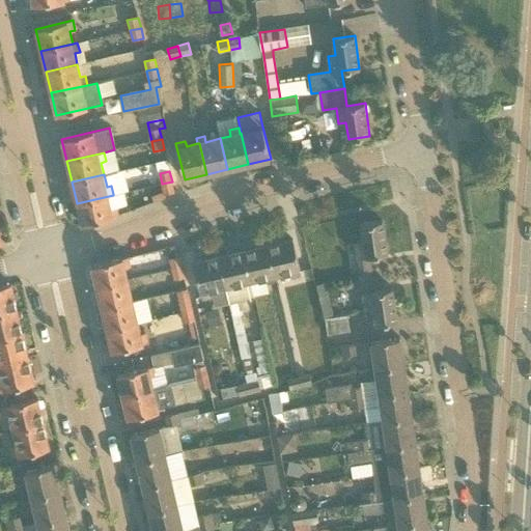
[(164,194),(165,194),(174,192),(172,182),(162,184),(164,194)]
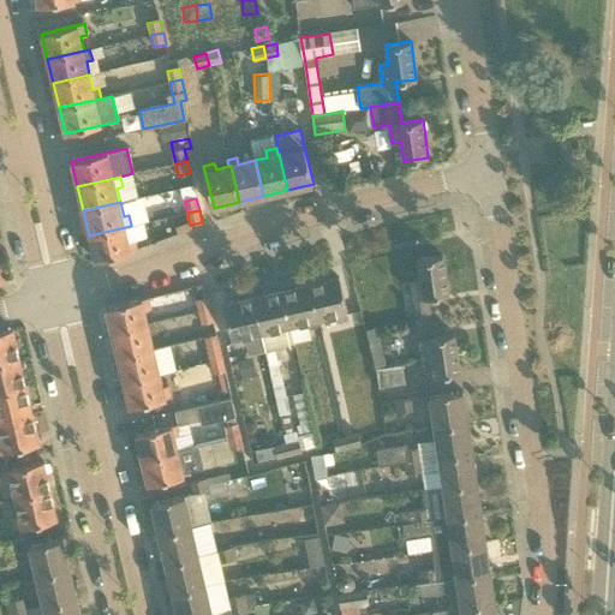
[(137,250),(135,239),(148,237),(144,221),(131,225),(131,226),(89,236),(95,261),(131,252),(131,251),(137,250)]
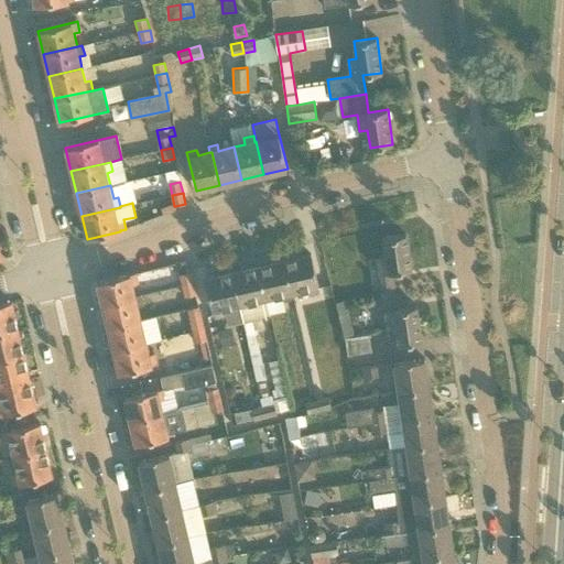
[(384,292),(396,291),(392,272),(411,269),(407,235),(383,238),(386,256),(378,257),(380,274),(381,274),(382,280),(372,282),(372,283),(360,285),(361,295),(384,292)]
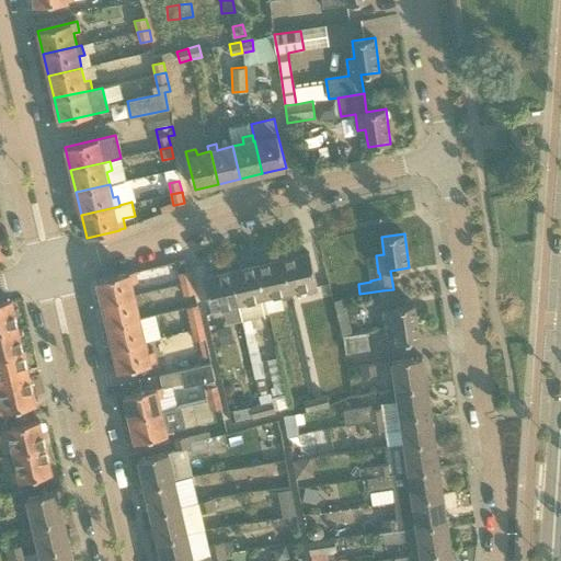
[(307,294),(318,292),(309,253),(283,260),(290,293),(306,288),(307,294)]
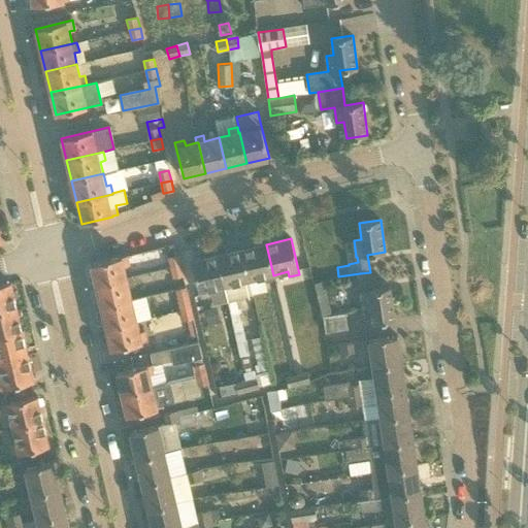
[(273,275),(266,244),(242,250),(250,282),(264,278),(265,283),(274,281),(272,275),(273,275)]
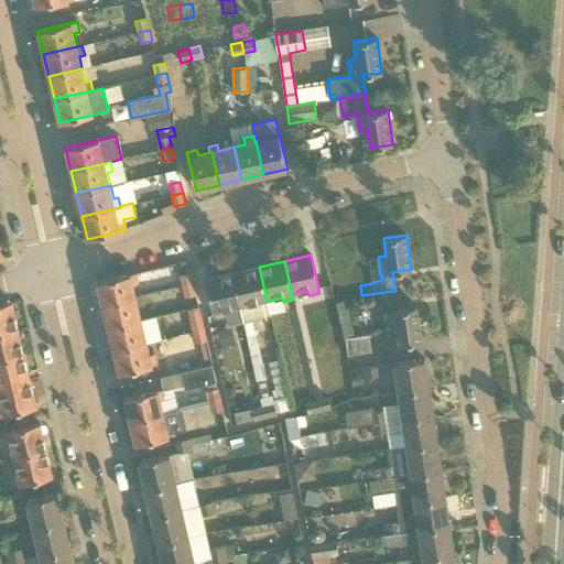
[(267,301),(259,267),(232,273),(240,306),(239,307),(240,312),(251,310),(250,304),(267,301)]
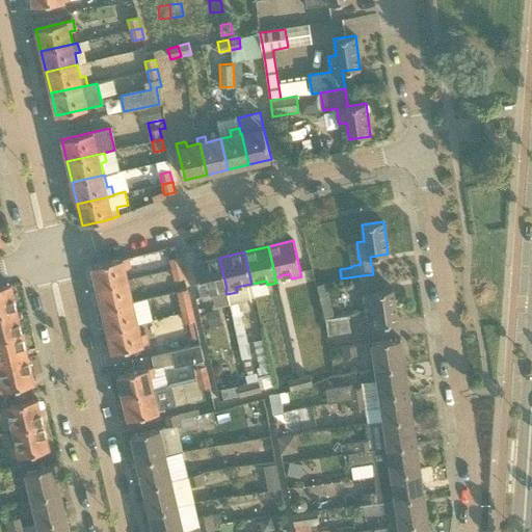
[(173,269),(183,267),(180,257),(170,259),(173,269)]
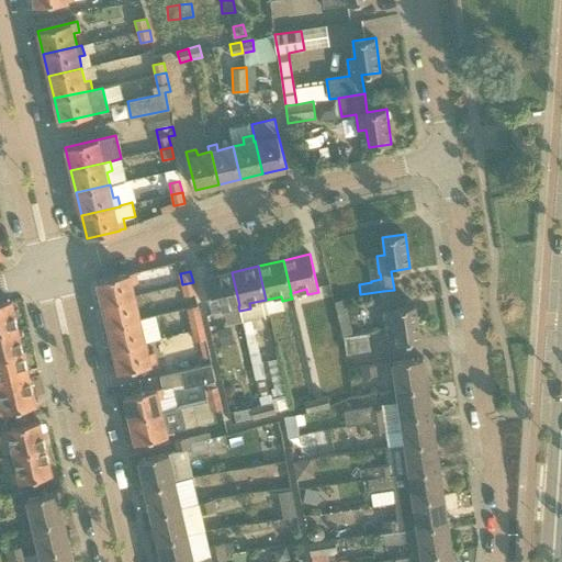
[(97,281),(102,304),(135,296),(135,295),(141,293),(136,272),(131,273),(97,281)]
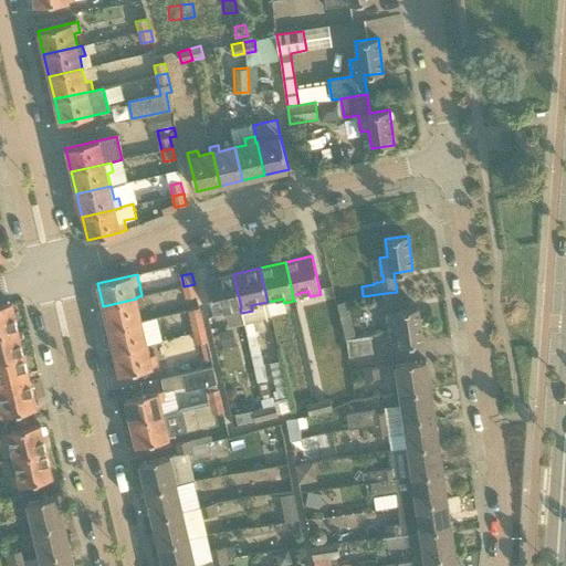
[(240,308),(241,307),(233,274),(207,280),(216,318),(226,316),(224,312),(240,308)]
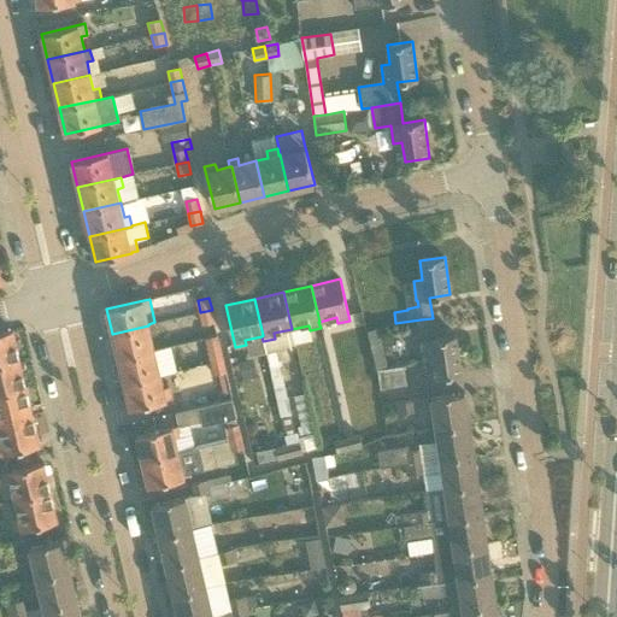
[(215,322),(212,310),(200,312),(203,325),(215,322)]
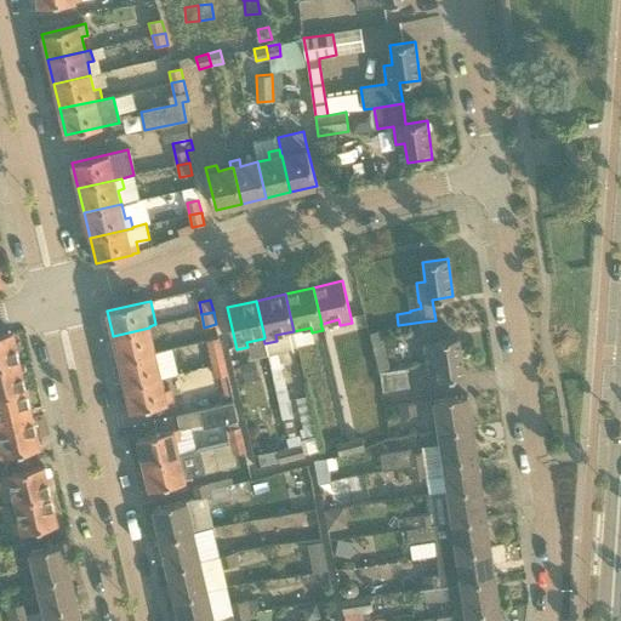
[(437,368),(438,380),(465,375),(459,337),(438,340),(436,320),(423,322),(426,342),(425,342),(428,362),(426,362),(427,369),(437,368)]
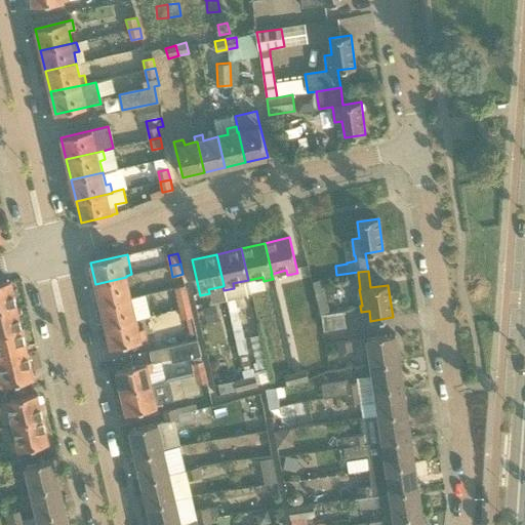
[(101,305),(131,297),(129,286),(134,285),(131,276),(126,277),(95,284),(101,305)]
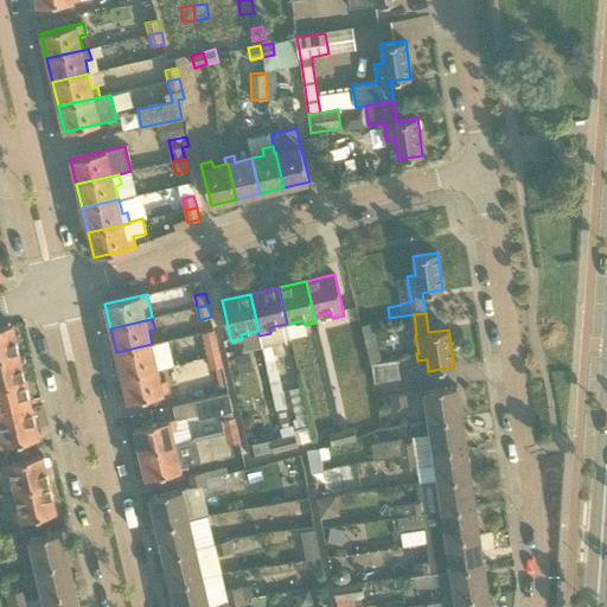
[(0,357),(19,353),(13,325),(0,327),(0,357)]
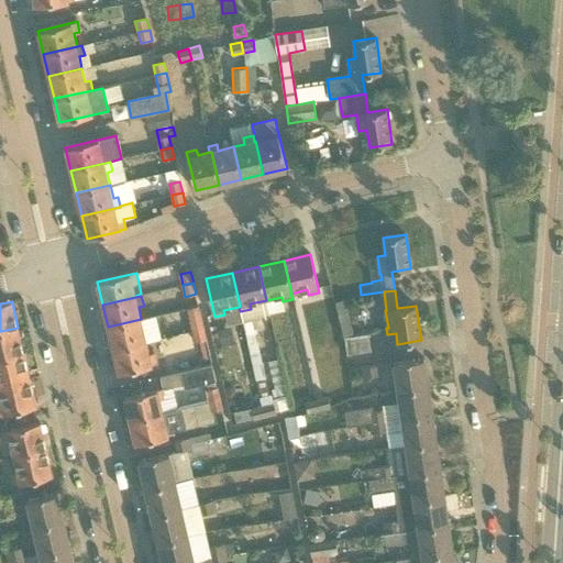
[(154,316),(141,319),(108,327),(113,350),(146,341),(146,342),(159,339),(154,316)]
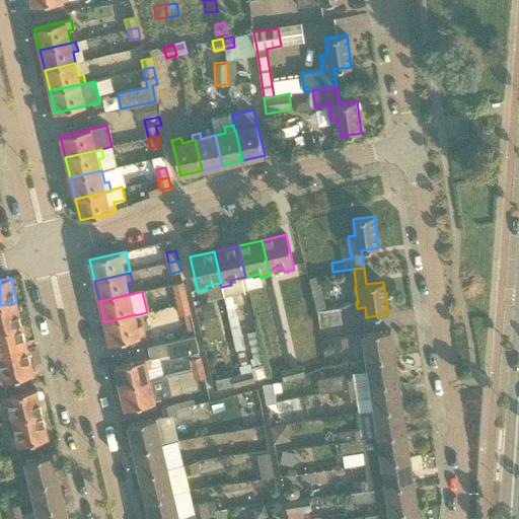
[(175,295),(177,305),(188,303),(186,293),(175,295)]
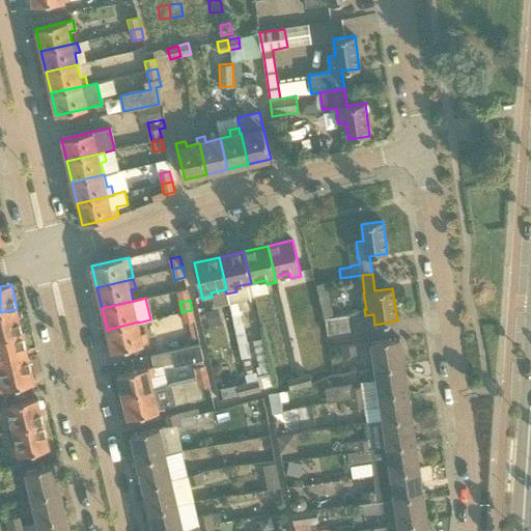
[(0,338),(23,333),(17,309),(0,312),(0,338)]
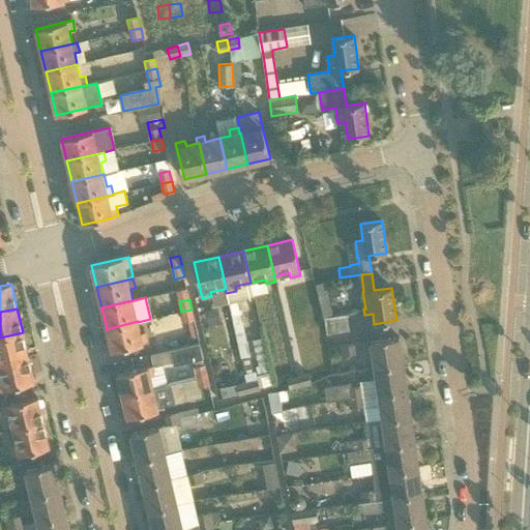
[(192,310),(181,312),(184,322),(195,320),(192,310)]
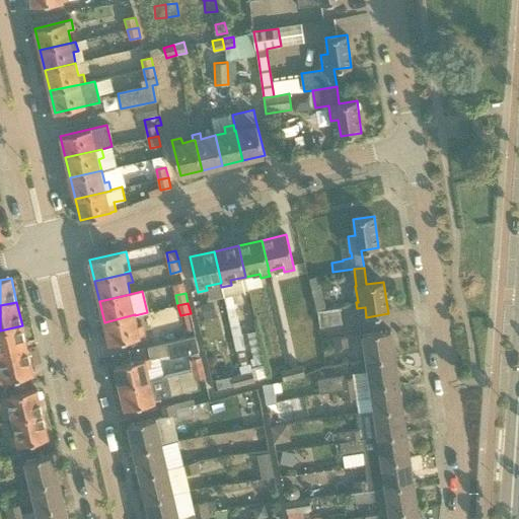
[(320,326),(343,323),(340,307),(318,311),(320,326)]
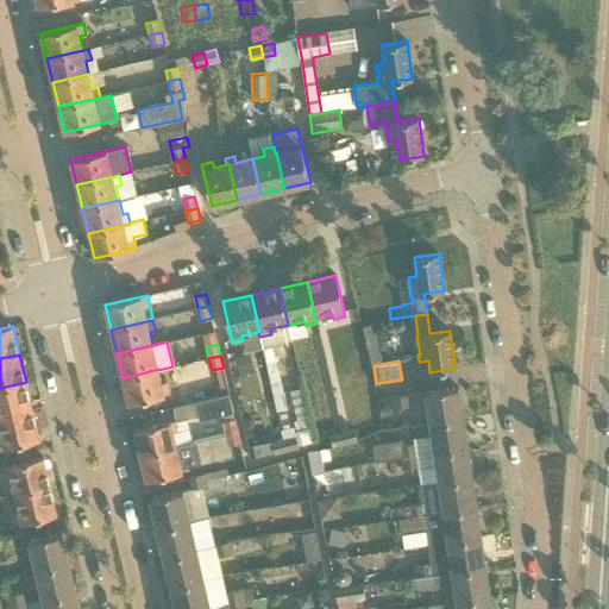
[(293,427),(288,409),(278,366),(268,369),(277,412),(278,412),(284,440),(287,452),(299,449),(297,447),(314,444),(311,427),(295,431),(294,426),(293,427)]
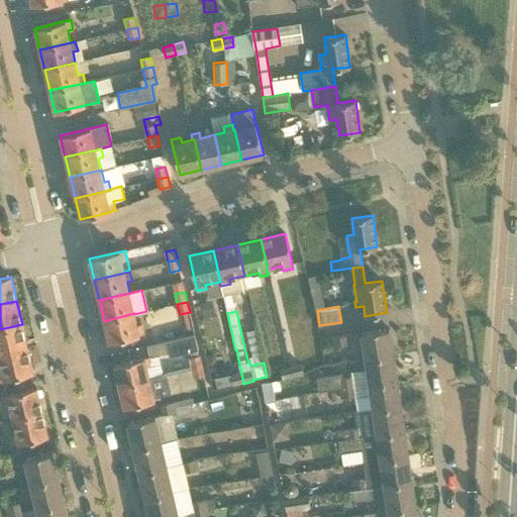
[(137,325),(134,314),(134,313),(104,321),(109,342),(144,334),(141,324),(137,325)]
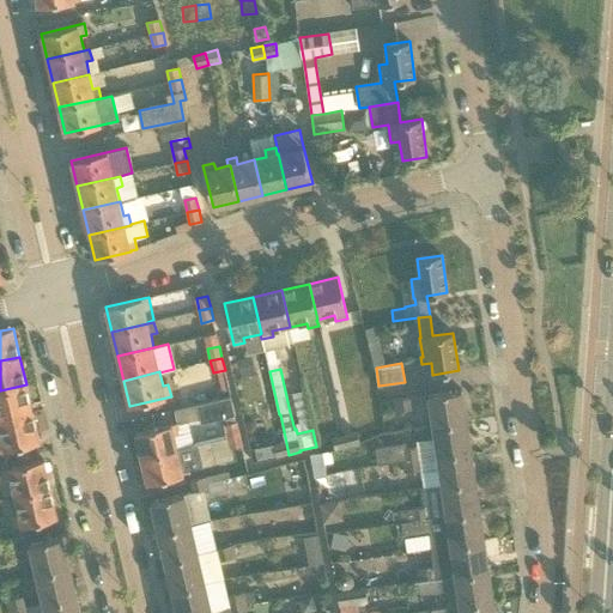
[(378,402),(392,400),(394,414),(412,411),(411,398),(407,399),(405,382),(378,386),(375,387),(378,402)]
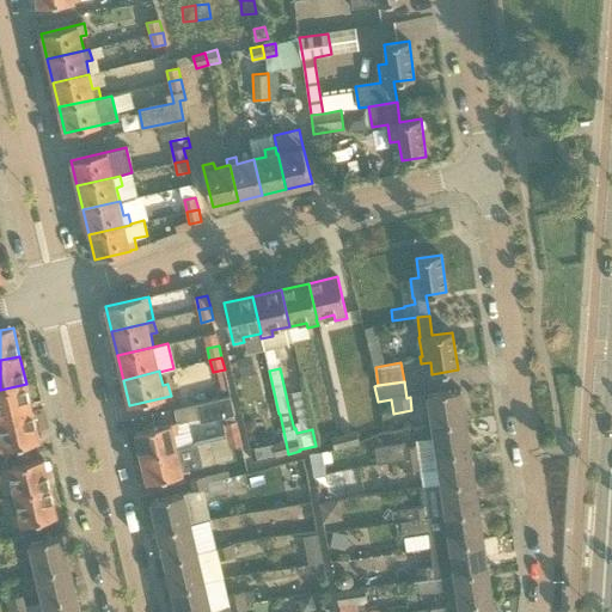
[(0,420),(32,412),(26,384),(0,390),(0,420)]
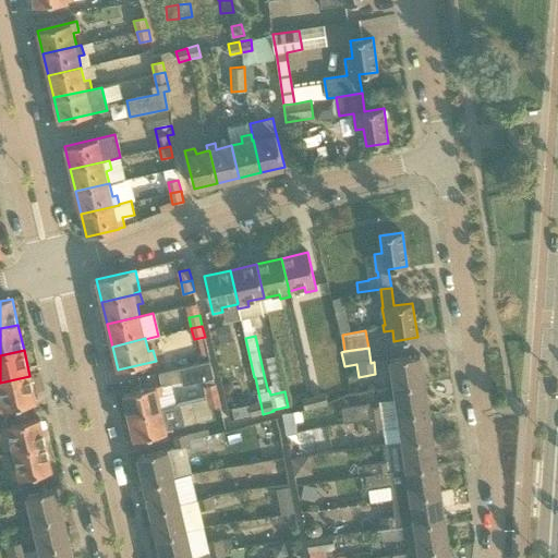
[(393,387),(424,383),(421,354),(389,359),(393,387)]
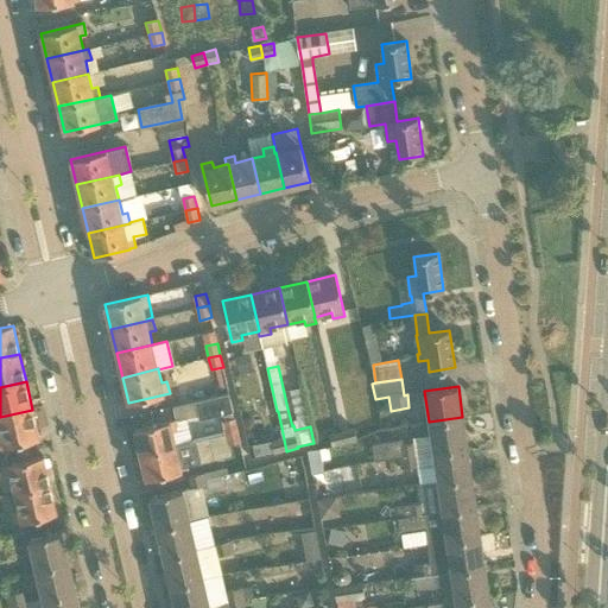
[(229,393),(206,399),(195,401),(200,420),(234,412),(229,393)]
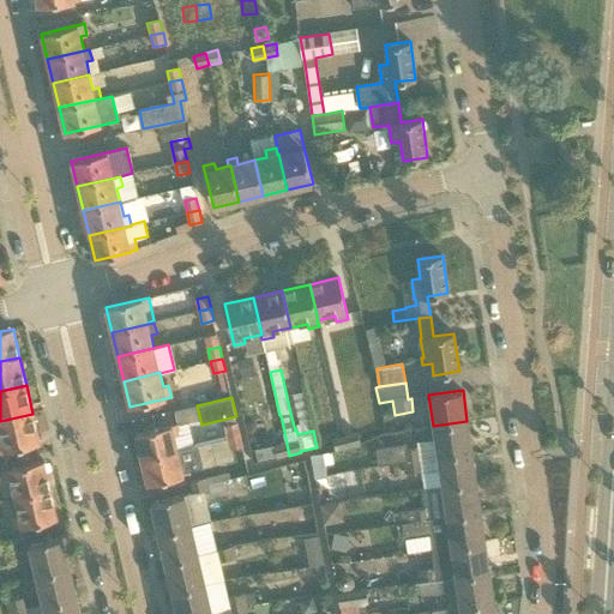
[(0,438),(0,452),(40,444),(32,414),(0,421),(0,435),(1,438),(0,438)]
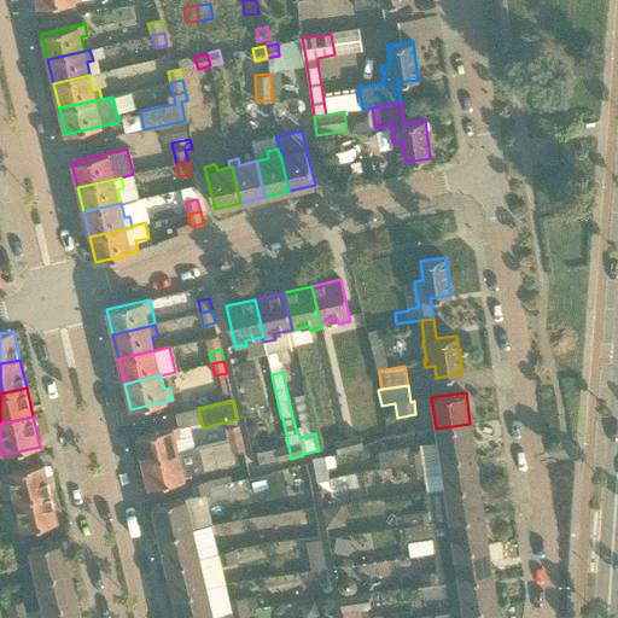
[(423,462),(441,460),(474,454),(470,424),(436,429),(438,442),(419,445),(420,450),(412,452),(410,447),(379,452),(382,470),(404,466),(423,462)]
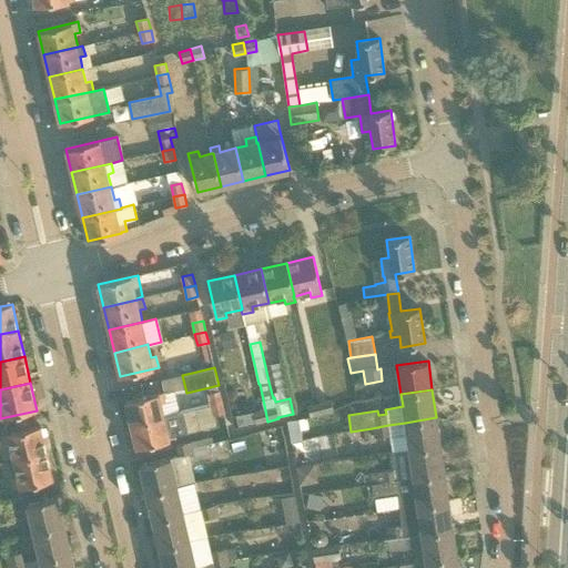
[(220,391),(209,394),(211,404),(222,402),(220,391)]
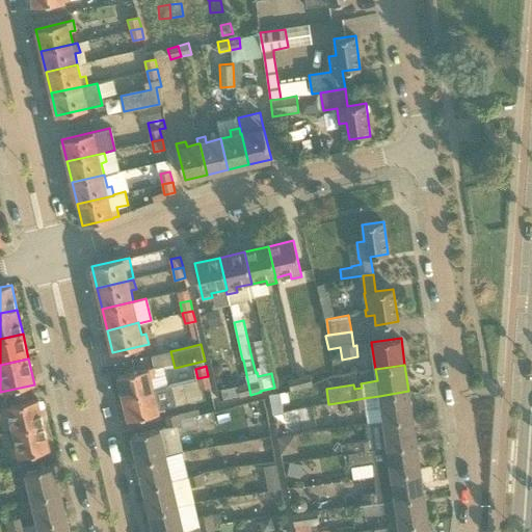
[(123,397),(155,390),(152,378),(157,377),(154,367),(117,375),(123,397)]
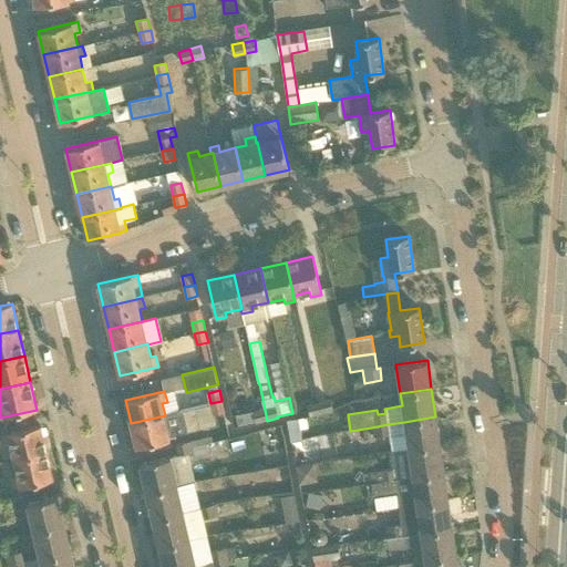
[(322,413),(333,411),(330,399),(320,401),(322,413)]
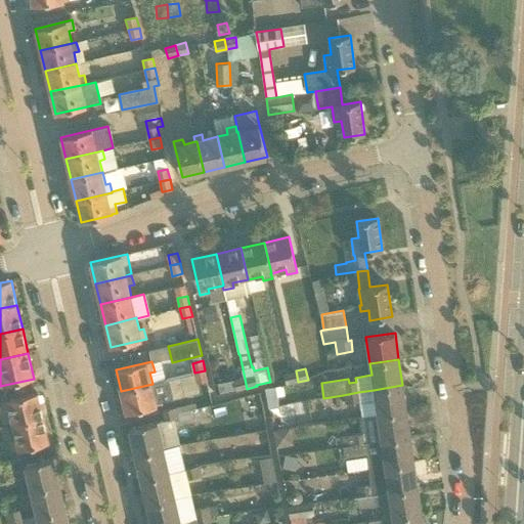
[(198,384),(208,382),(205,370),(194,373),(198,384)]
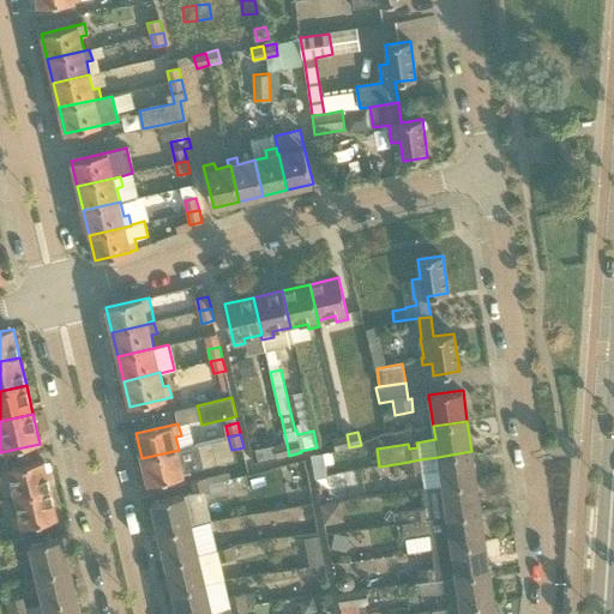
[(336,451),(349,447),(347,434),(332,438),(336,451)]
